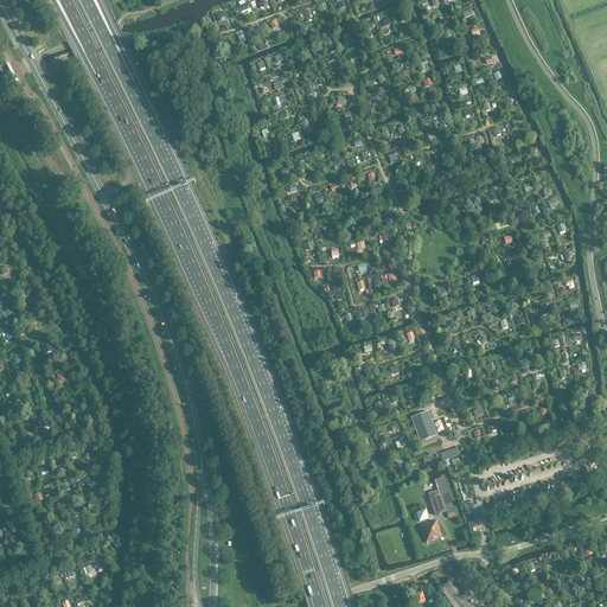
[(325,2),(317,6),(320,16),(328,13),(325,2)]
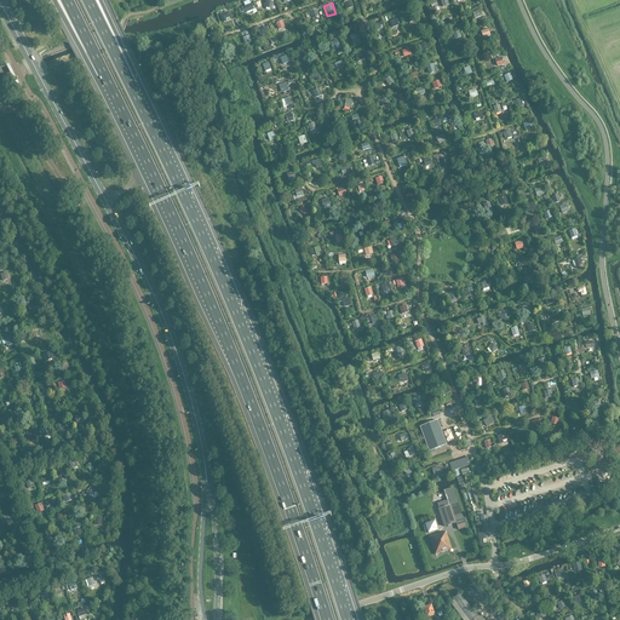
[(254,13),(252,5),(242,9),(246,17),(254,13)]
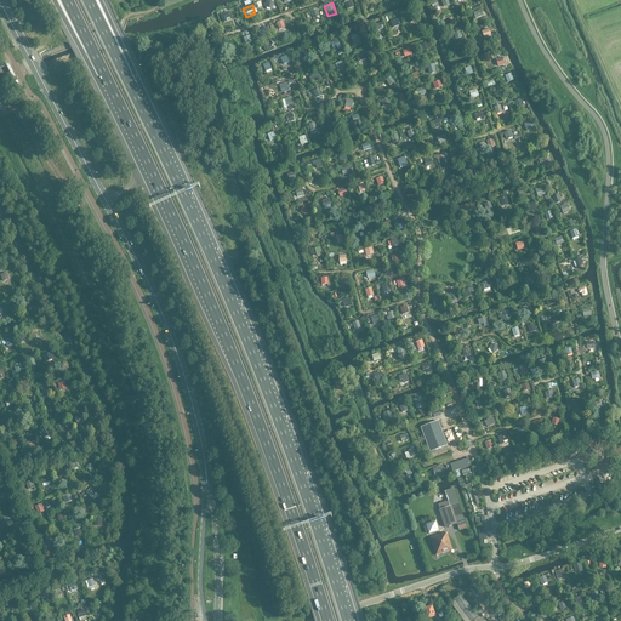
[(228,11),(221,15),(223,22),(232,20),(228,11)]
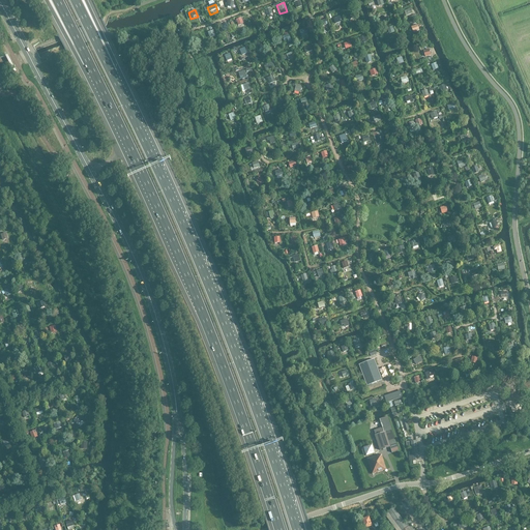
[(351,11),(344,13),(347,23),(354,20),(351,11)]
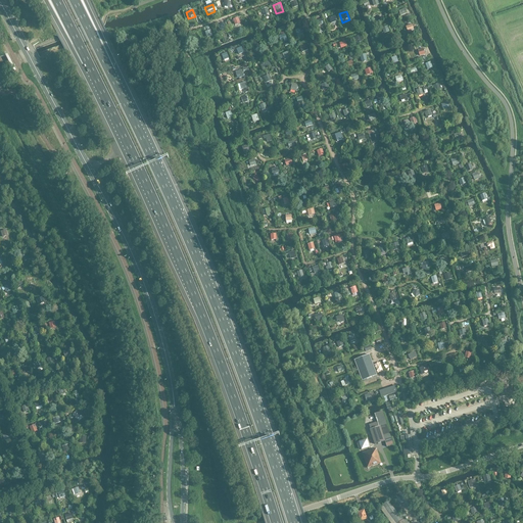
[(329,17),(331,24),(338,20),(336,15),(329,17)]
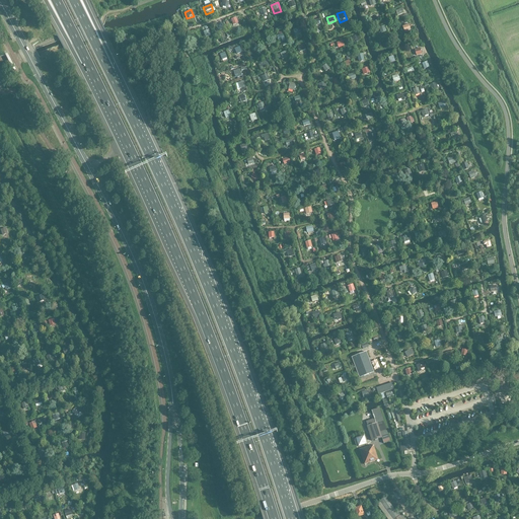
[(237,17),(230,19),(233,28),(240,26),(237,17)]
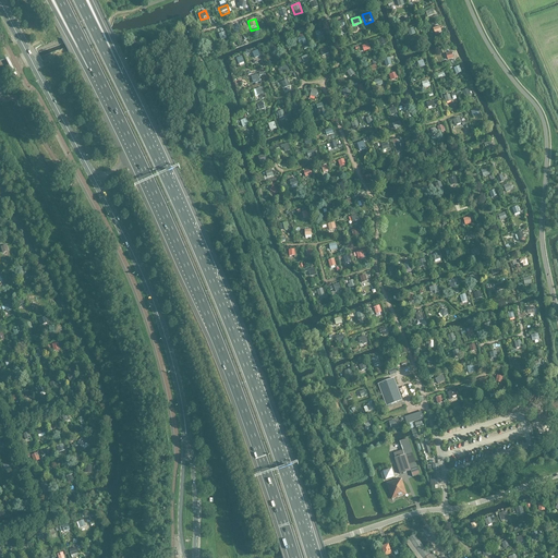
[(347,29),(342,21),(335,24),(339,33),(347,29)]
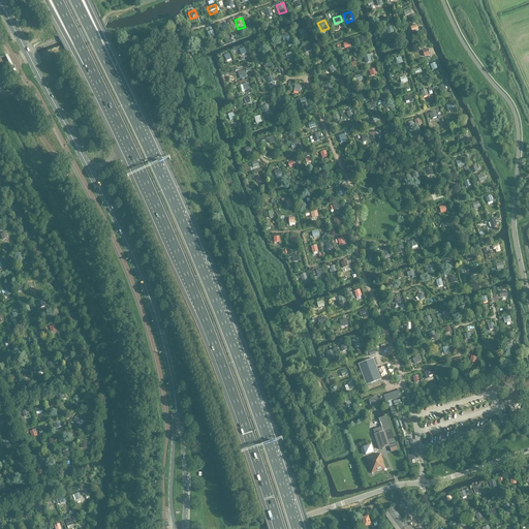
[(223,31),(228,29),(226,22),(220,25),(223,31)]
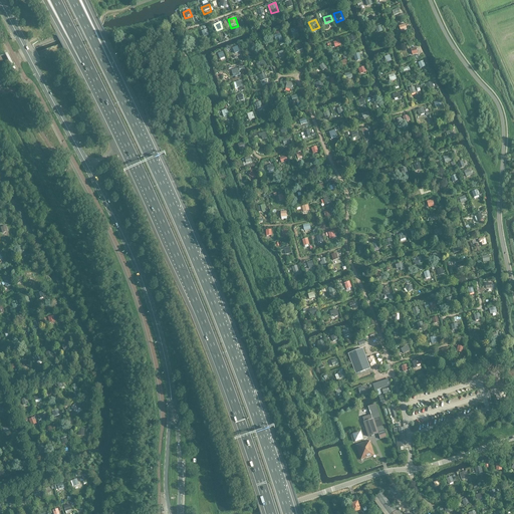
[(407,29),(404,22),(397,24),(400,31),(407,29)]
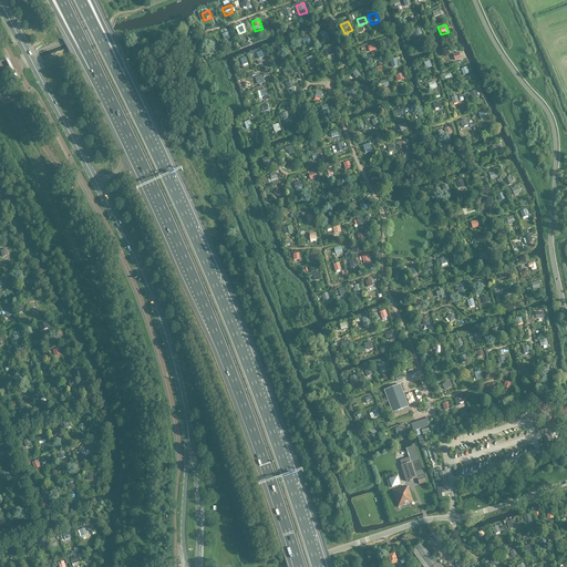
[(230,39),(227,31),(219,34),(223,42),(230,39)]
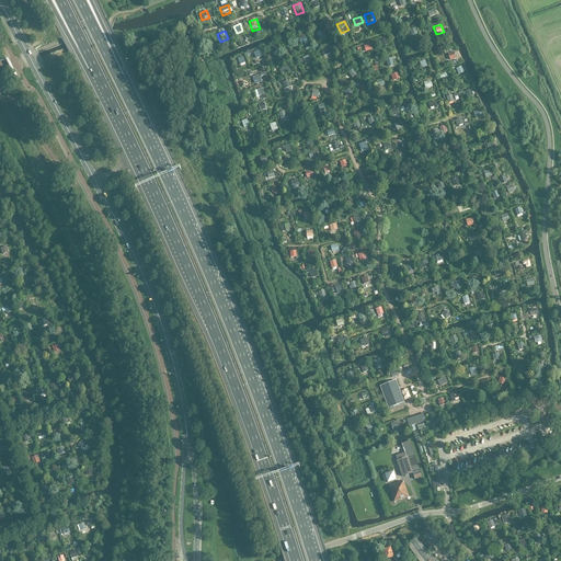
[(307,42),(304,34),(297,36),(300,44),(307,42)]
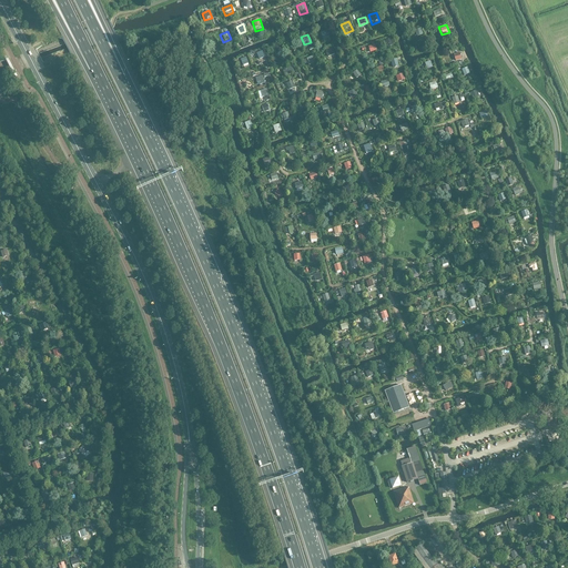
[(392,39),(384,41),(388,50),(395,48),(392,39)]
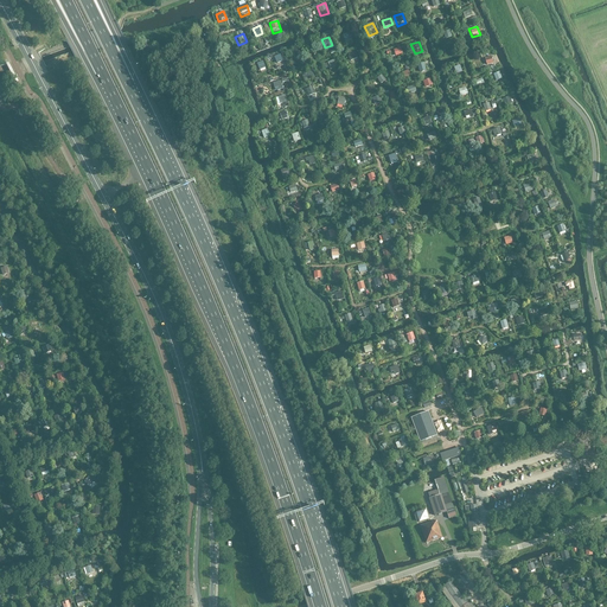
[(299,46),(292,49),(294,58),(301,56),(299,46)]
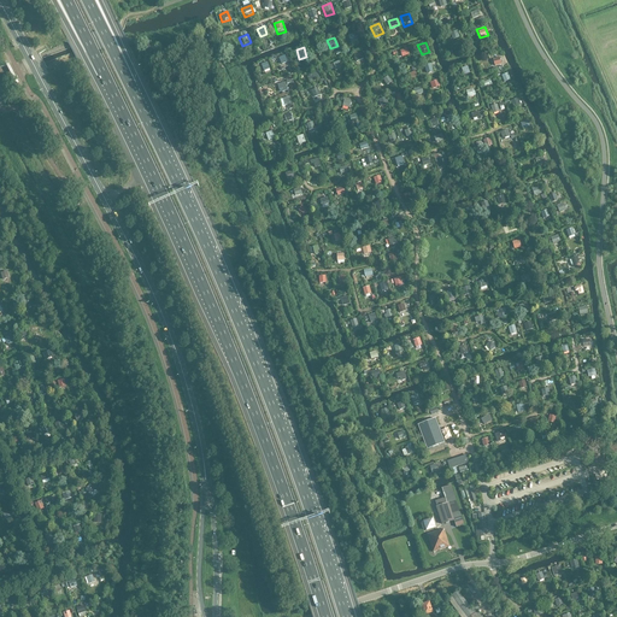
[(359,51),(352,54),(357,64),(364,60),(359,51)]
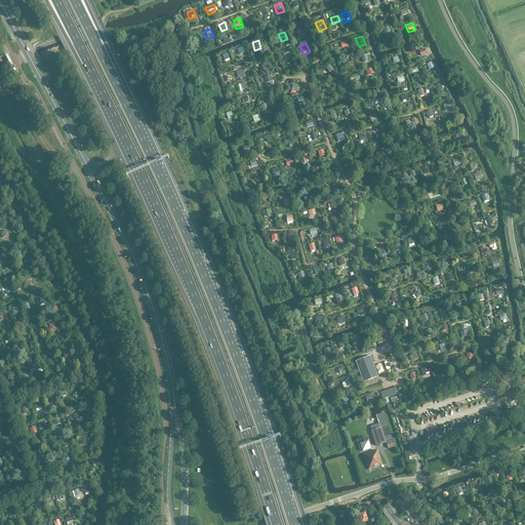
[(231,58),(228,51),(220,54),(225,62),(231,58)]
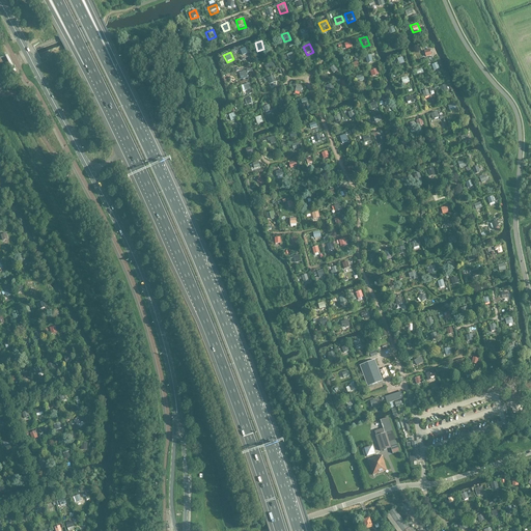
[(401,55),(395,57),(398,66),(403,65),(401,55)]
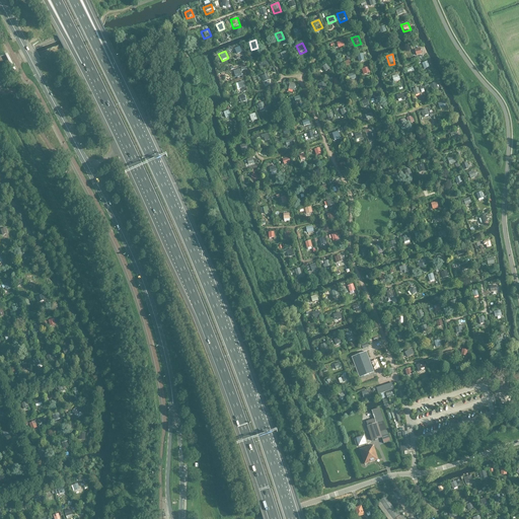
[(348,58),(341,61),(344,68),(351,65),(348,58)]
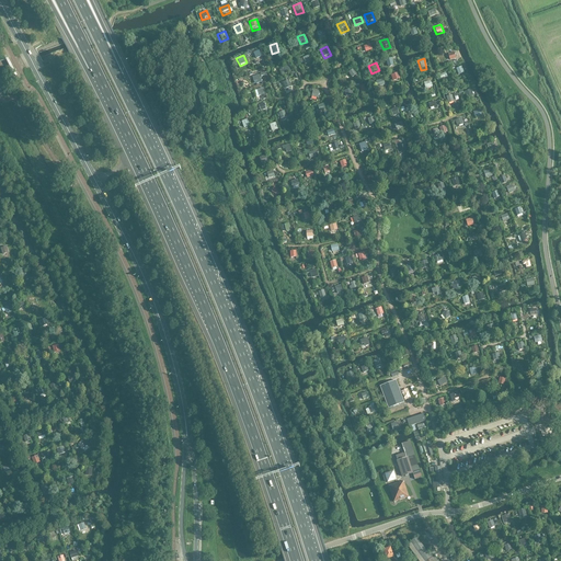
[(464,75),(460,66),(453,69),(457,78),(464,75)]
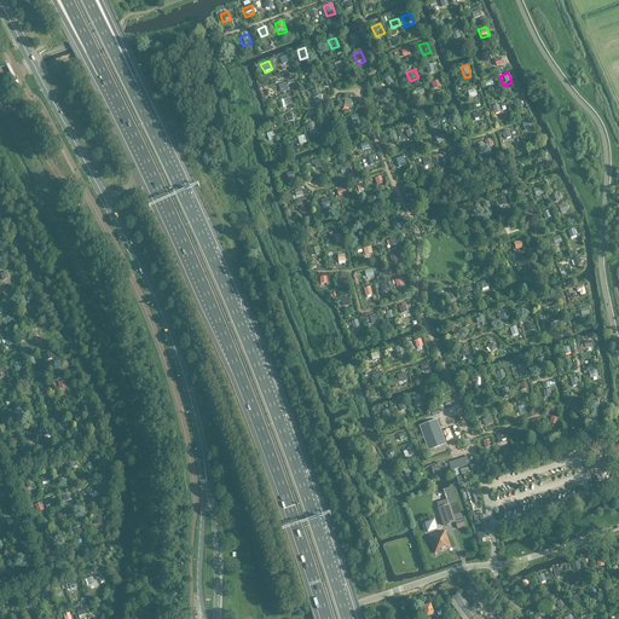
[(389,75),(382,77),(385,86),(393,84),(389,75)]
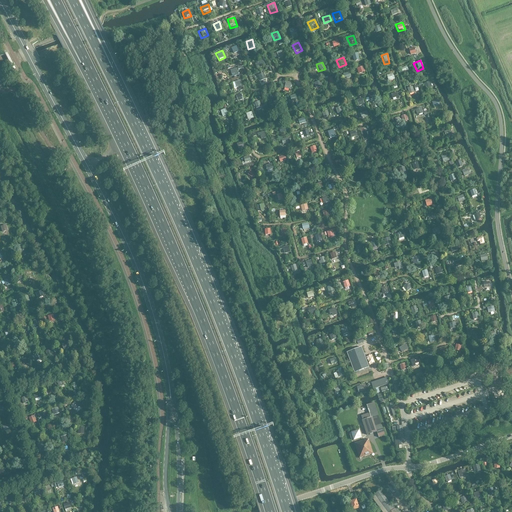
[(364,72),(361,64),(354,67),(357,75),(364,72)]
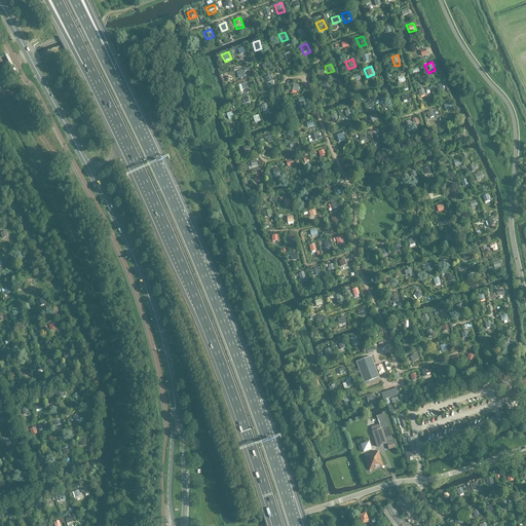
[(418,68),(412,70),(414,76),(420,74),(418,68)]
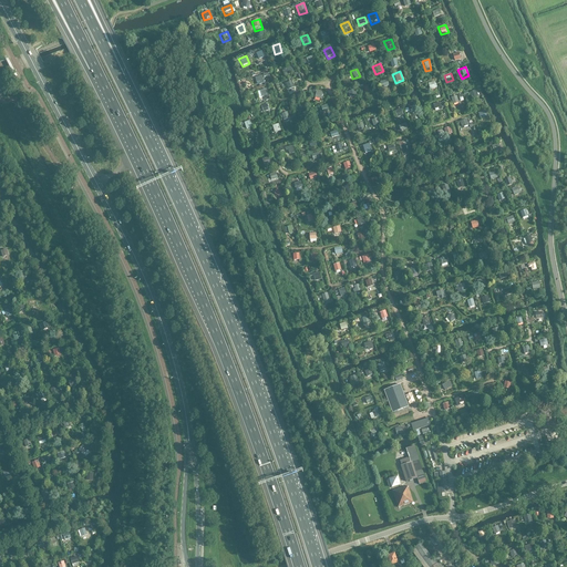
[(264,82),(260,75),(254,79),(257,85),(264,82)]
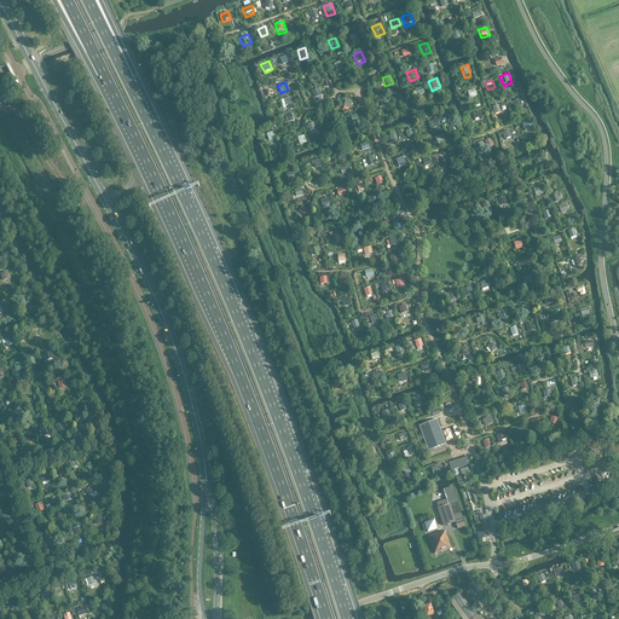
[(478,97),(474,86),(466,90),(469,99),(478,97)]
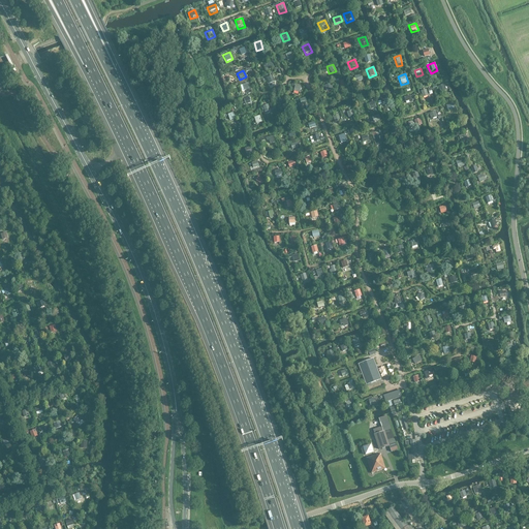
[(271,74),(265,76),(268,85),(274,83),(271,74)]
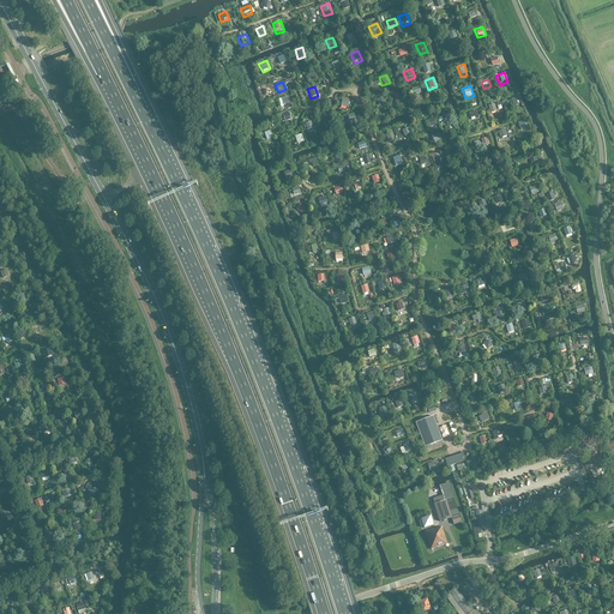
[(401,91),(393,95),(397,103),(404,100),(401,91)]
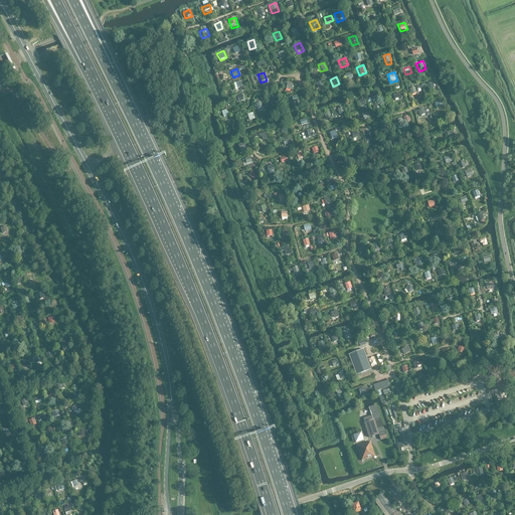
[(323,80),(316,82),(319,91),(326,89),(323,80)]
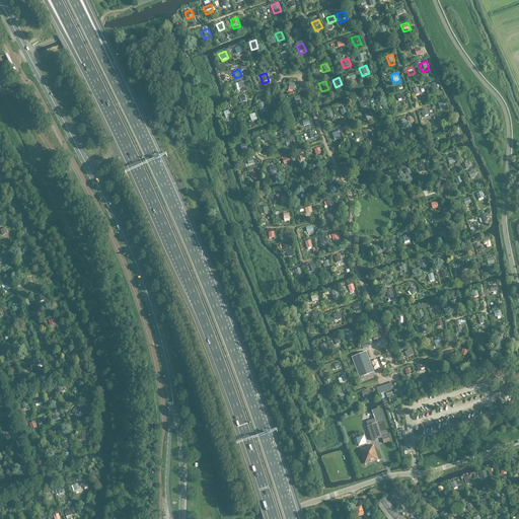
[(422,94),(420,85),(413,88),(415,96),(422,94)]
